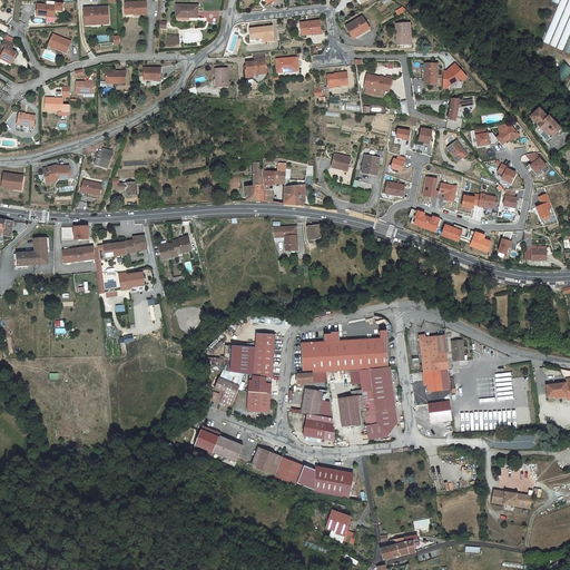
[(147,0),(144,0),(127,1),(128,3),(126,3),(126,16),(140,15),(140,11),(149,11),(147,0)]
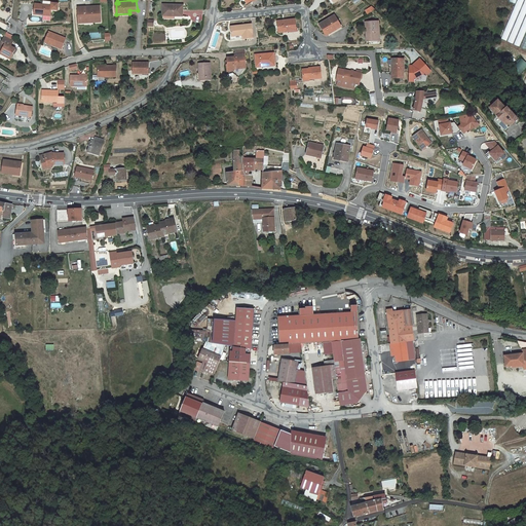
[(525,48),(525,0),(510,0),(510,1),(516,3),(501,40),(525,48)]
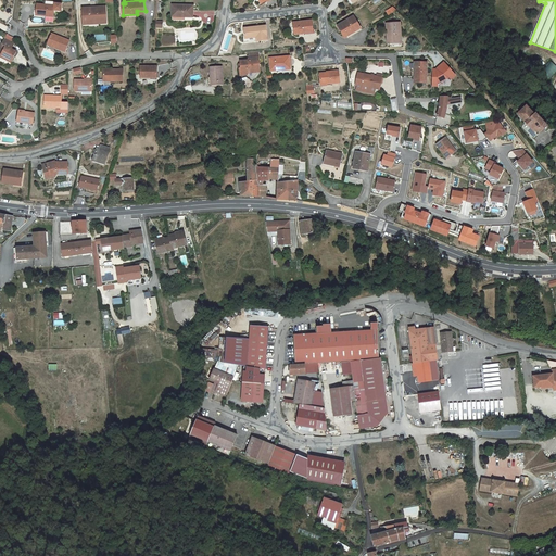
[(37,1),(36,13),(53,15),(54,8),(61,9),(62,2),(54,1),(54,3),(37,1)]
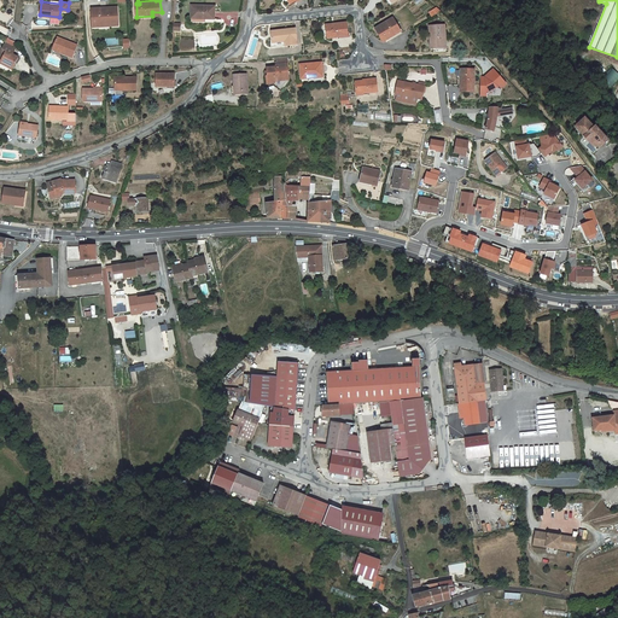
[(215,5),(192,5),(191,17),(214,18),(215,5)]
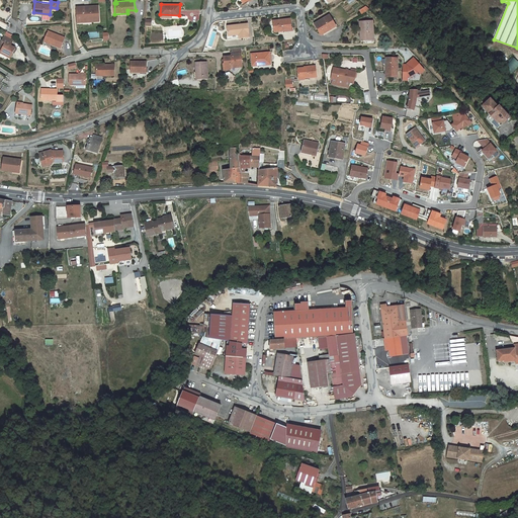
[(77,6),(78,19),(83,19),(83,16),(99,15),(98,5),(89,5),(89,7),(85,7),(85,6),(77,6)]
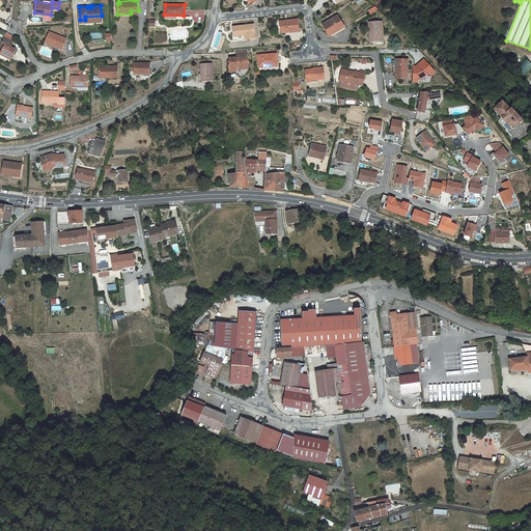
[(368,10),(370,15),(379,9),(375,5),(368,10)]
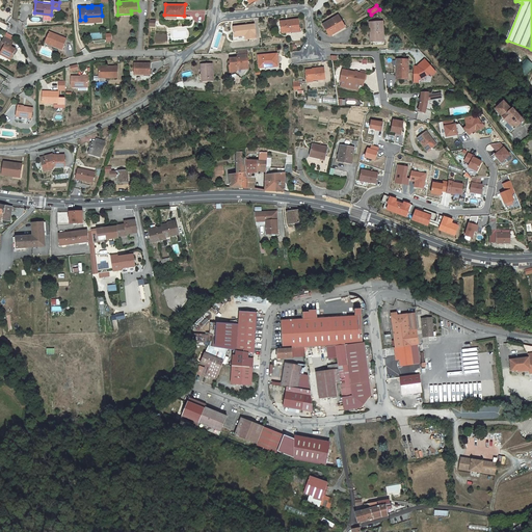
[(343,25),(338,16),(322,25),(326,35),(334,31),(333,30),(343,25)]
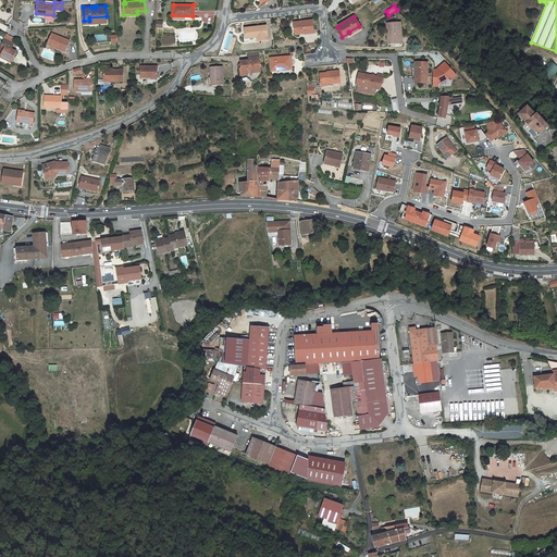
[(312,21),(295,23),(296,35),(314,33),(312,21)]
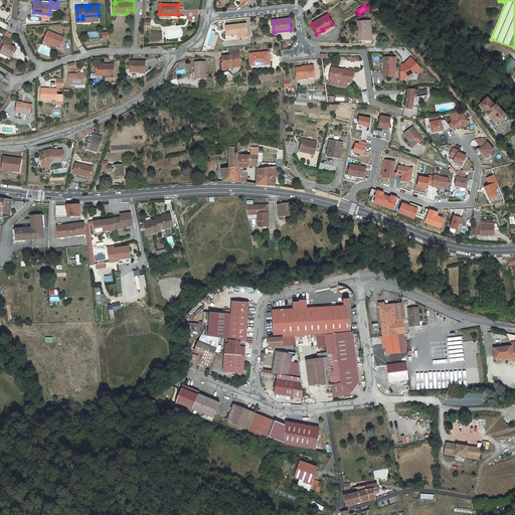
[(357,20),(357,35),(361,35),(361,39),(371,39),(371,20),(357,20)]
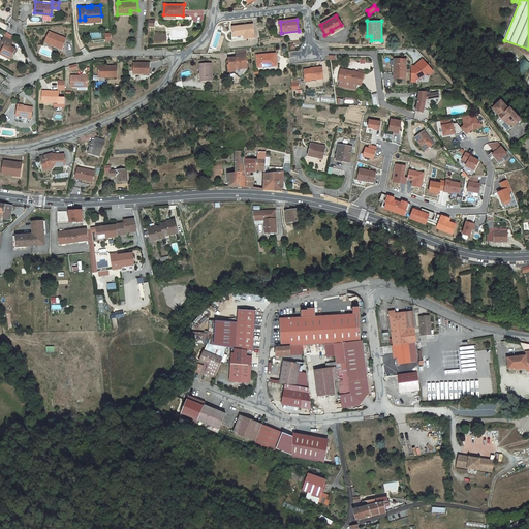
[(232,25),(234,34),(244,33),(244,38),(254,37),(253,24),(232,25)]
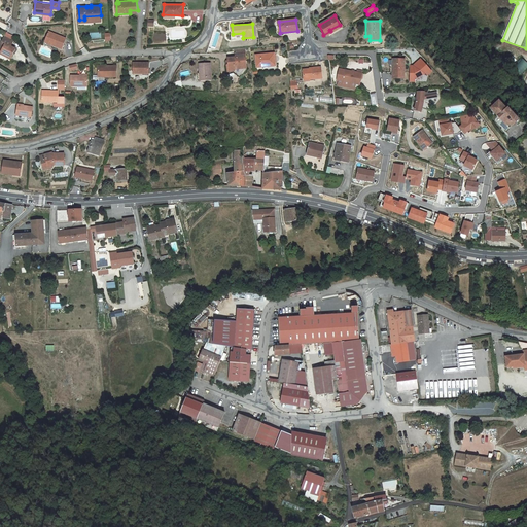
[(342,28),(340,25),(329,30),(330,31),(331,34),(342,28)]
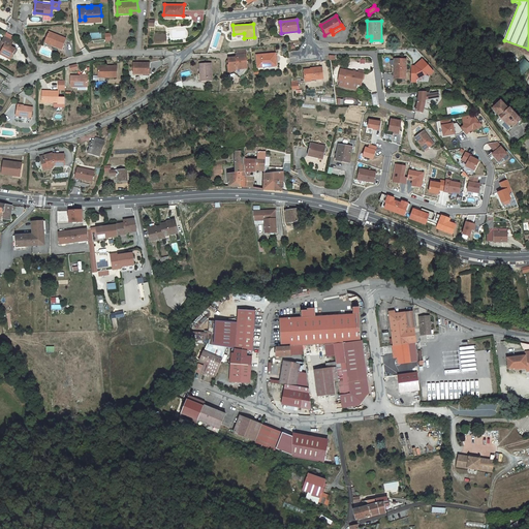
[(67,37),(50,30),(45,39),(53,43),(52,44),(61,49),(67,37)]
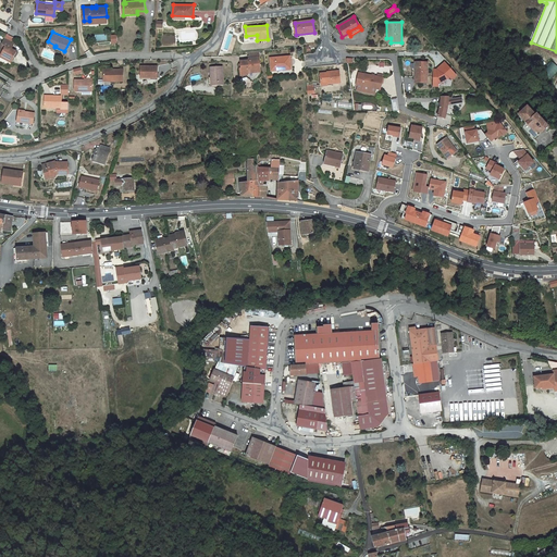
[(15,41),(7,36),(3,42),(2,41),(0,47),(0,51),(2,53),(12,59),(16,50),(12,47),(15,41)]
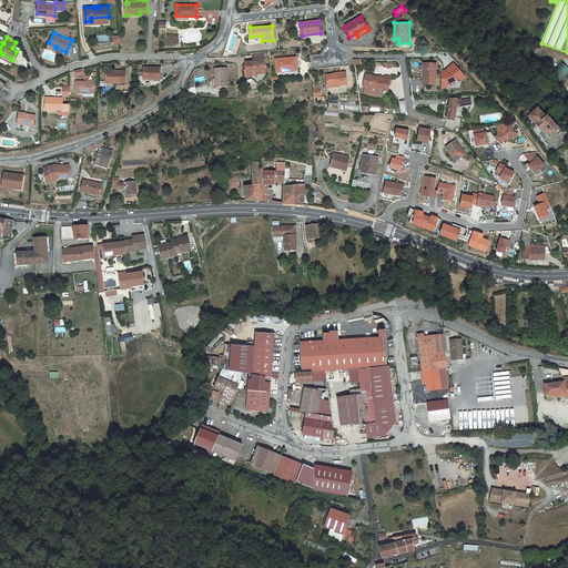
[(265,57),(255,57),(255,60),(253,60),(253,59),(246,59),(247,74),(250,73),(255,80),(263,73),(265,73),(265,71),(267,71),(267,70),(266,70),(265,57)]
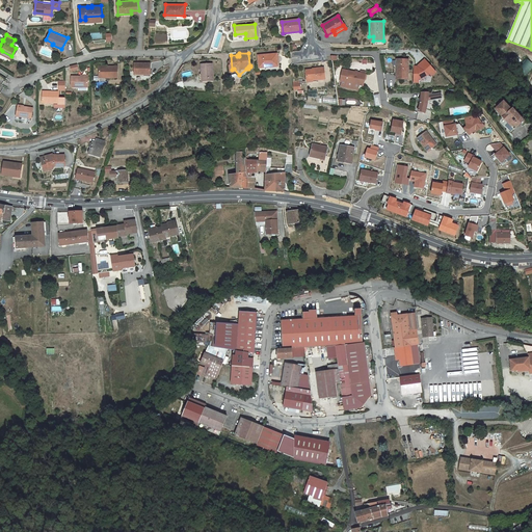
[(277,54),(259,55),(259,68),(270,68),(269,65),(277,64),(277,54)]
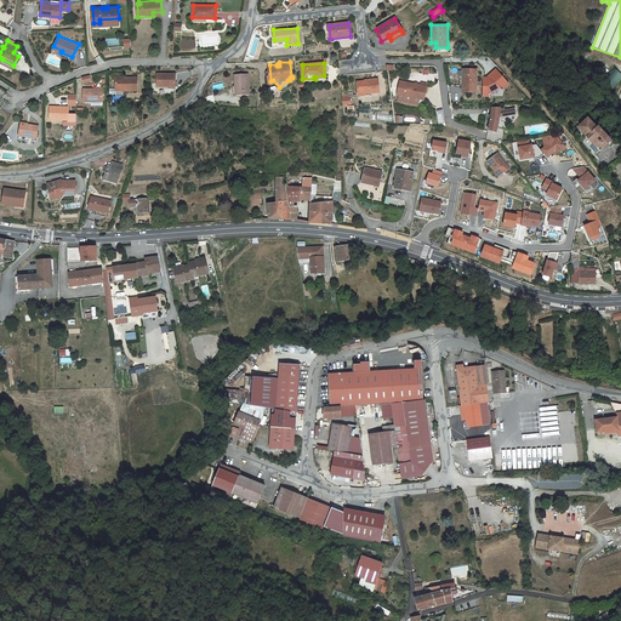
[(510,83),(496,67),(490,73),(493,77),(490,77),(488,75),(483,75),(483,93),(489,93),(489,91),(502,85),(503,86),(510,83)]
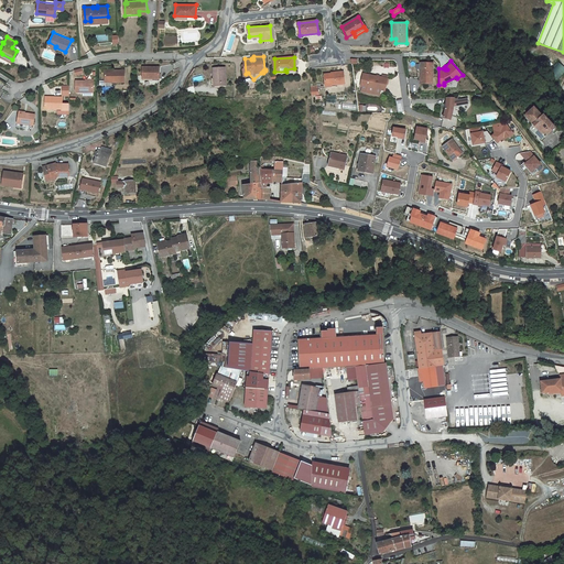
[(433,62),(423,62),(423,69),(421,69),(421,82),(433,82),(433,62)]
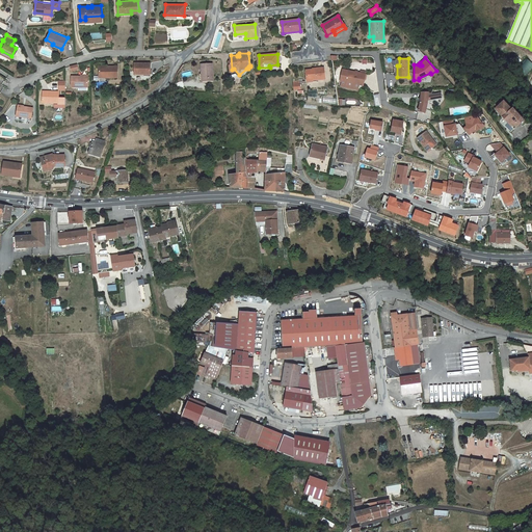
[(150,62),(134,61),(134,72),(150,72),(150,62)]
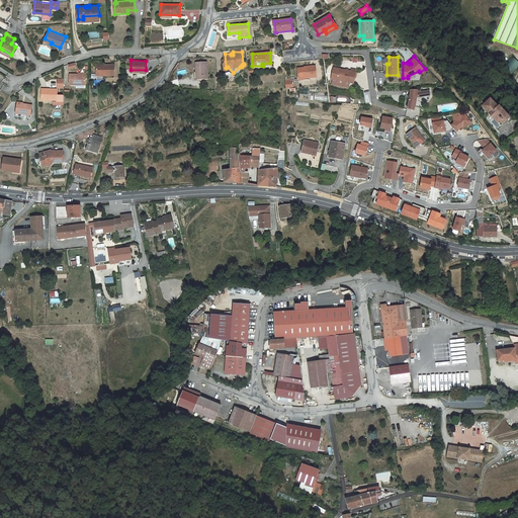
[(205,60),(194,61),(195,70),(197,70),(197,78),(207,77),(205,60)]
